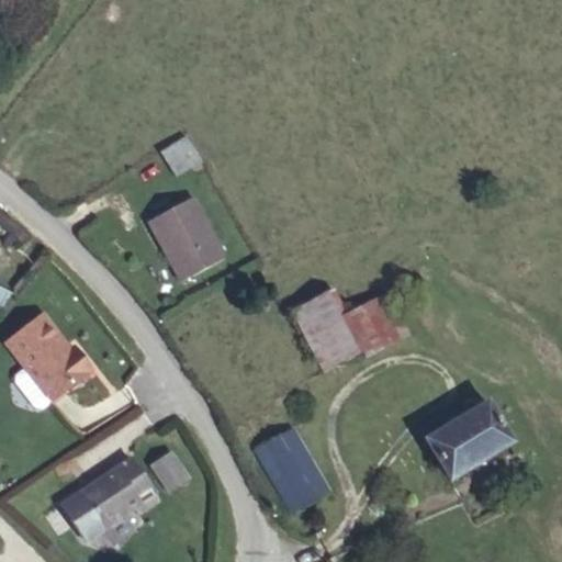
[(200,163),(186,137),(160,154),(176,178),(200,163)]
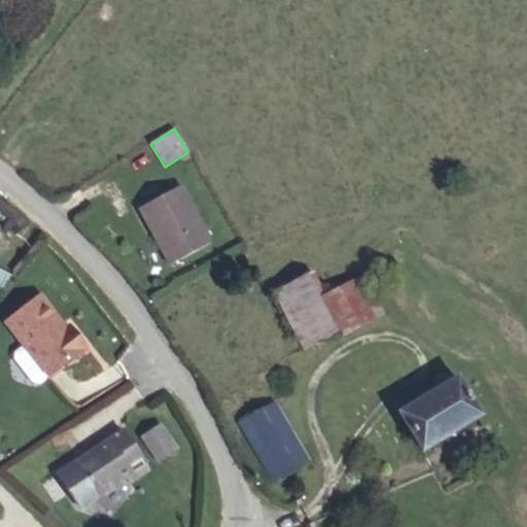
[(139,209),(170,266),(211,243),(180,186),(139,209)]
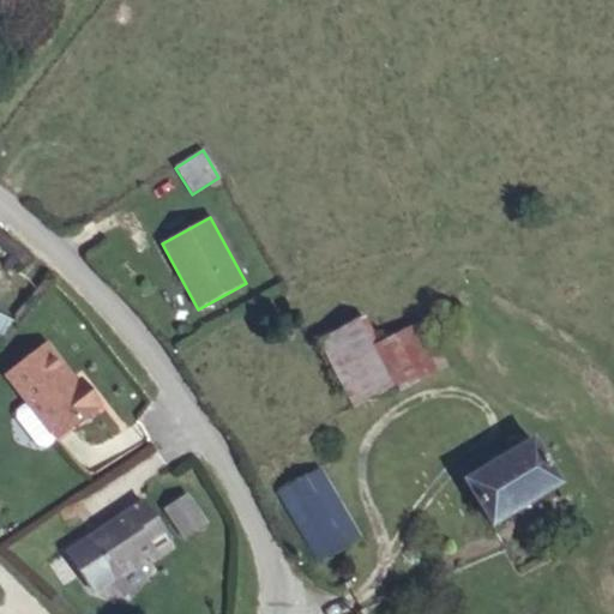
[(0,339),(13,323),(0,314),(0,339)]
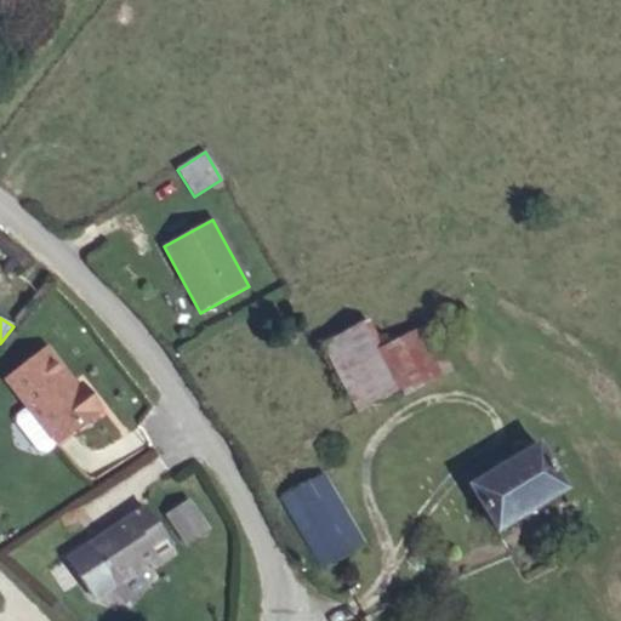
[(358,412),(403,389),(383,351),(368,322),(323,345),(358,412)]
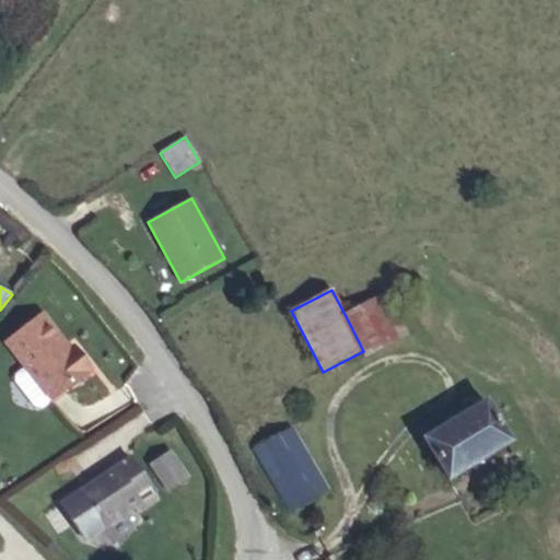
[(386,295),(346,316),(363,351),(365,354),(406,334),(386,295)]
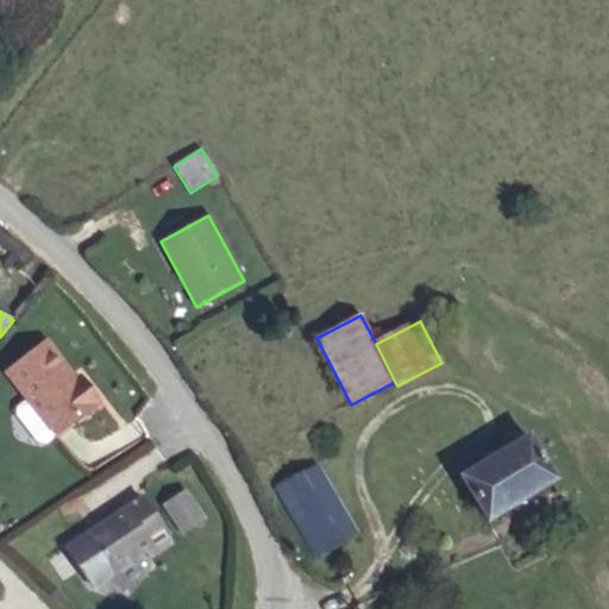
[(45,341),(6,372),(27,400),(17,408),(16,415),(37,443),(44,443),(55,434),(56,435),(99,402),(80,377),(75,381),(45,341)]
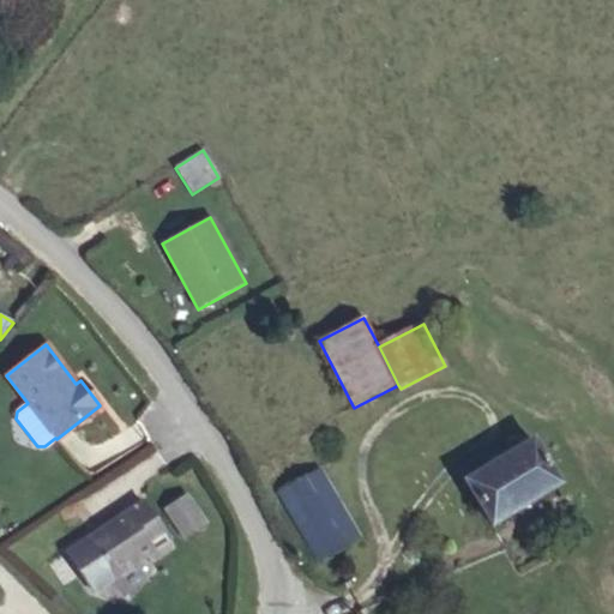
[(533,440),(464,481),(492,525),(559,485),(533,440)]
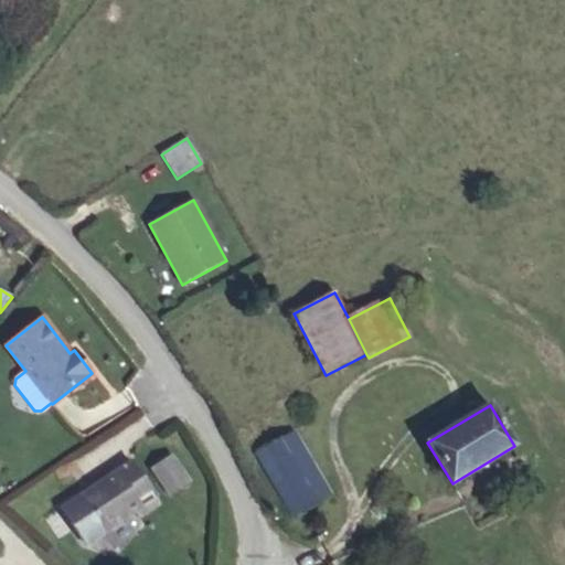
[(256,455),(291,515),(330,493),(295,433),(256,455)]
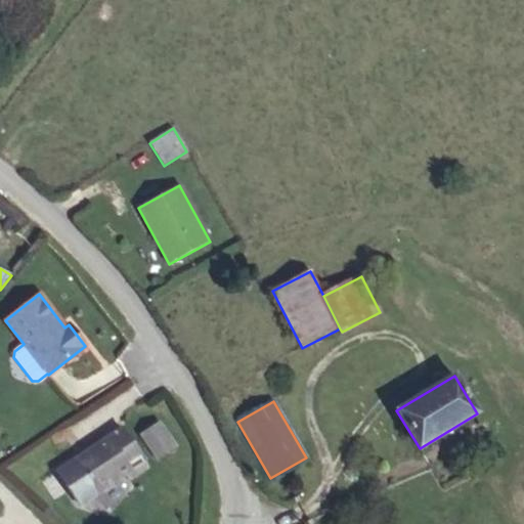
[(140,434),(158,461),(176,448),(159,422),(140,434)]
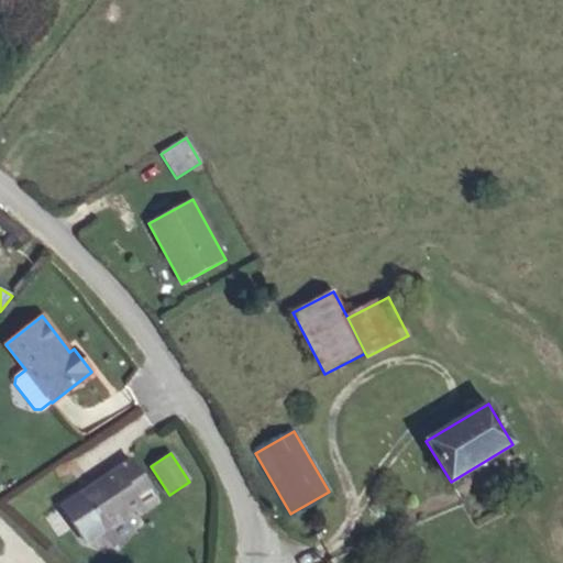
[(130,461),(61,506),(85,542),(134,509),(139,507),(143,512),(157,503),(130,461)]
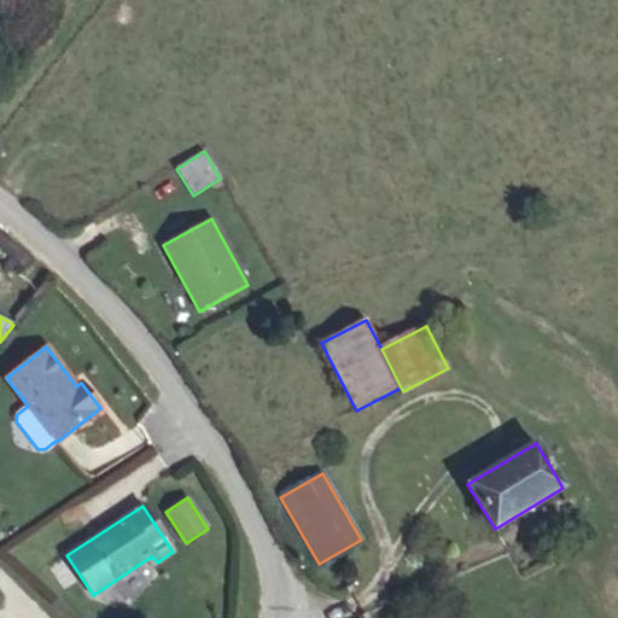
All buildings are outlined.
